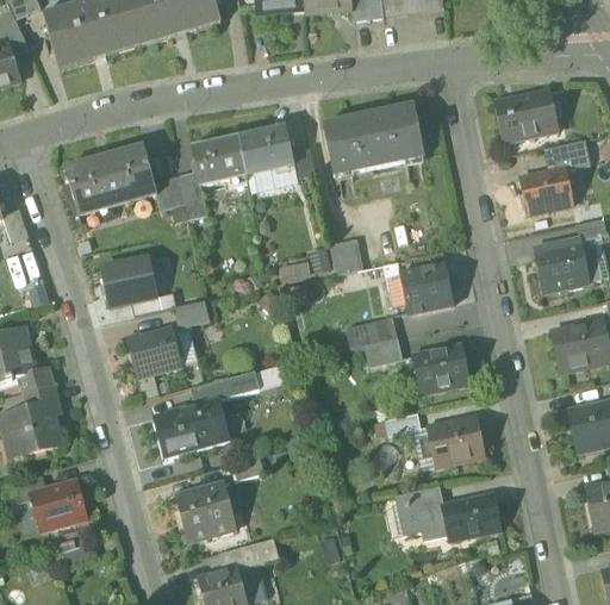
[(5,0),(13,18),(14,20),(42,8),(37,0),(5,0)]
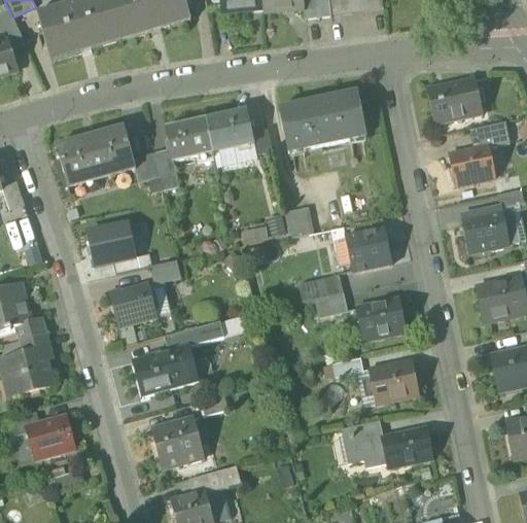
[(74,0),(37,10),(49,56),(79,47),(80,50),(91,48),(90,44),(120,36),(149,28),(150,32),(161,29),(160,25),(190,16),(185,0),(74,0)]
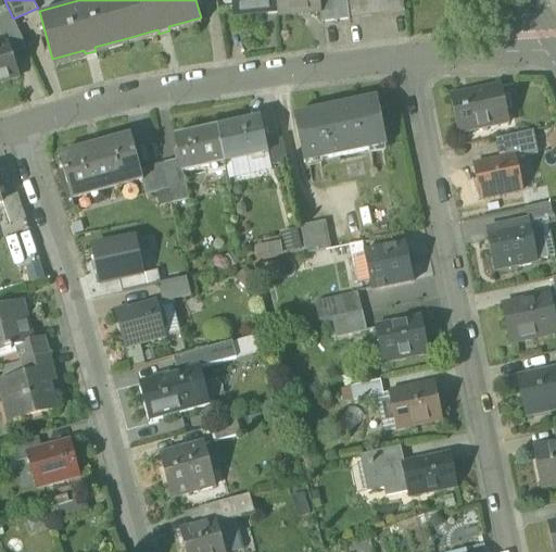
[(216,0),(218,11),(235,10),(234,0),(216,0)]
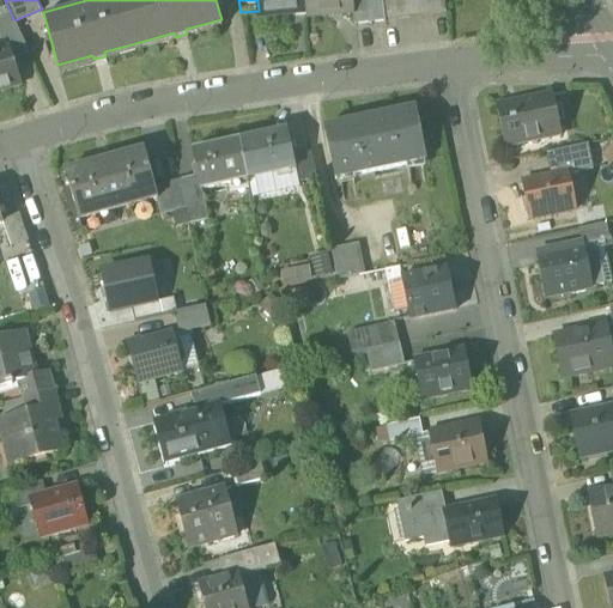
[(258,0),(259,11),(259,12),(291,10),(291,8),(307,7),(307,12),(353,8),(354,8),(353,0),(258,0)]
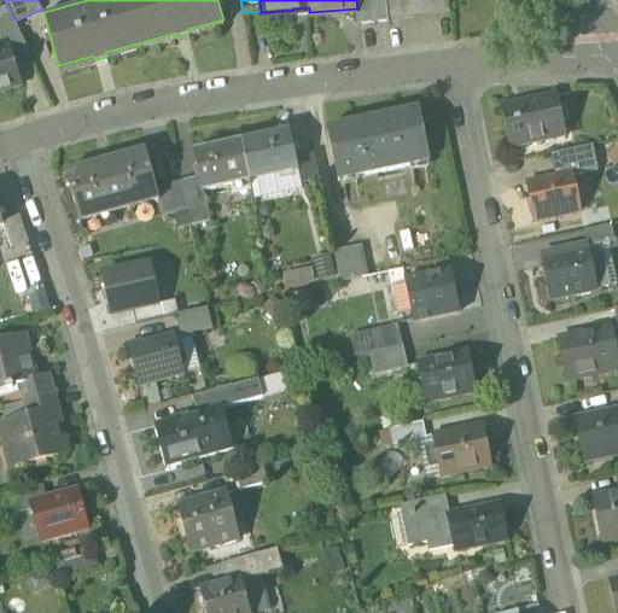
[(357,21),(374,19),(372,0),(356,0),(357,9),(356,9),(357,21)]
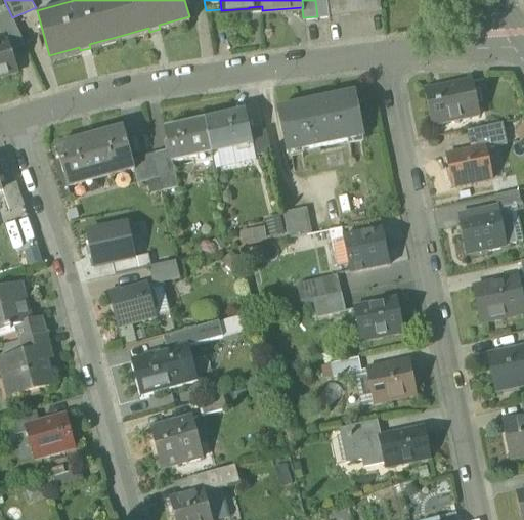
[(315,0),(317,16),(330,15),(330,14),(328,0),(315,0)]
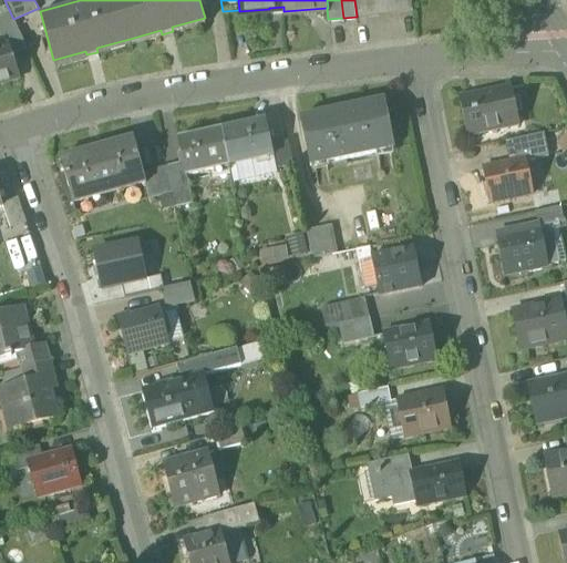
[(354,0),(357,16),(411,7),(410,0),(354,0)]
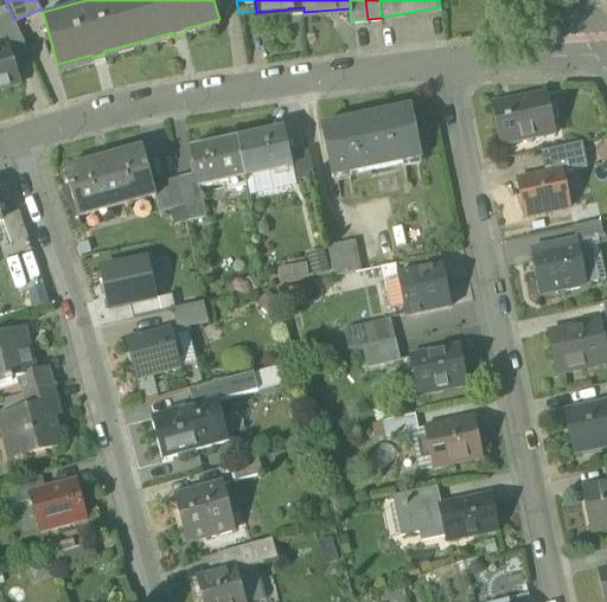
[(7,43),(11,55),(27,49),(14,20),(13,18),(0,23),(0,32),(5,44),(7,43)]
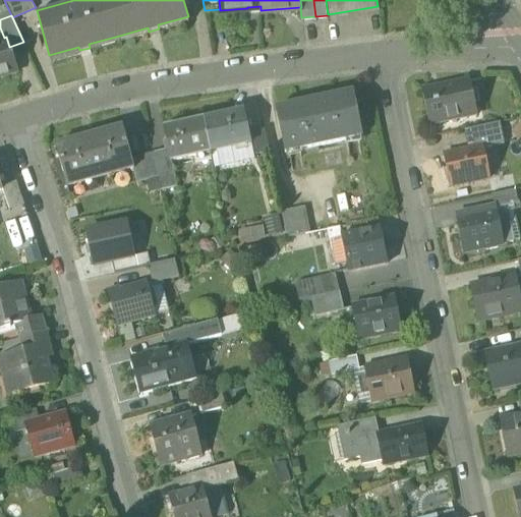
[(4,38),(0,39),(0,73),(16,68),(9,47),(6,37),(4,38)]
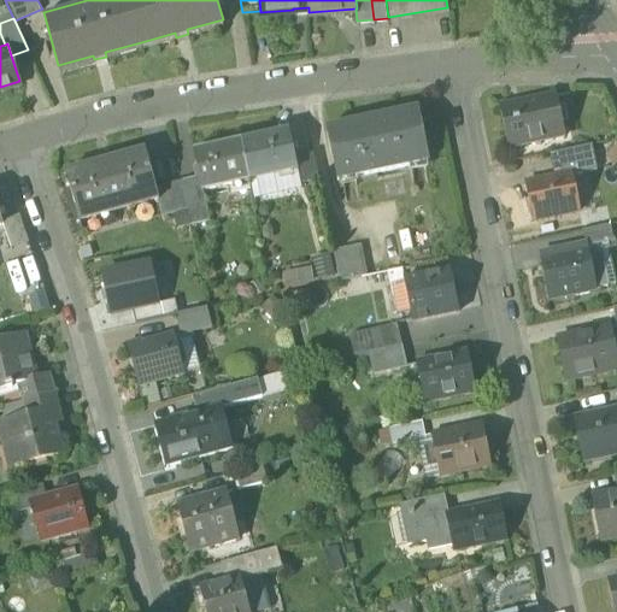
[(542,98),(548,128),(563,124),(557,94),(542,98)]
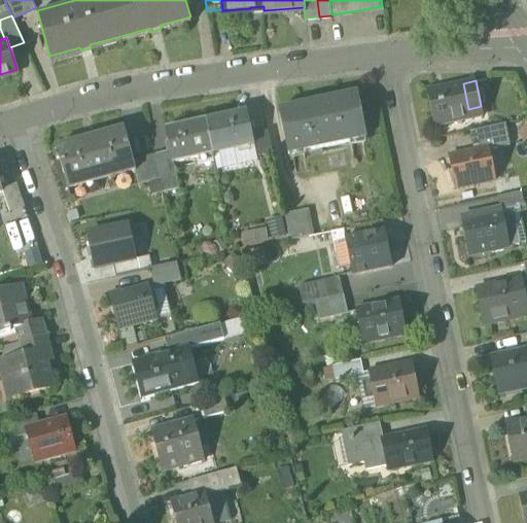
[(426,89),(433,124),(462,118),(461,110),(468,109),(463,83),(462,81),(426,89)]
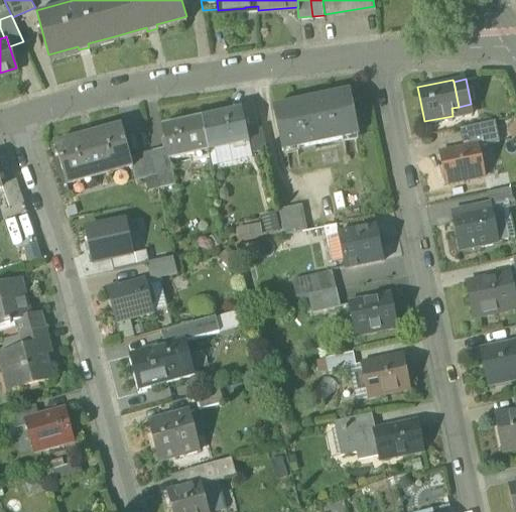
[(275,108),(284,148),(359,131),(350,91),(275,108)]
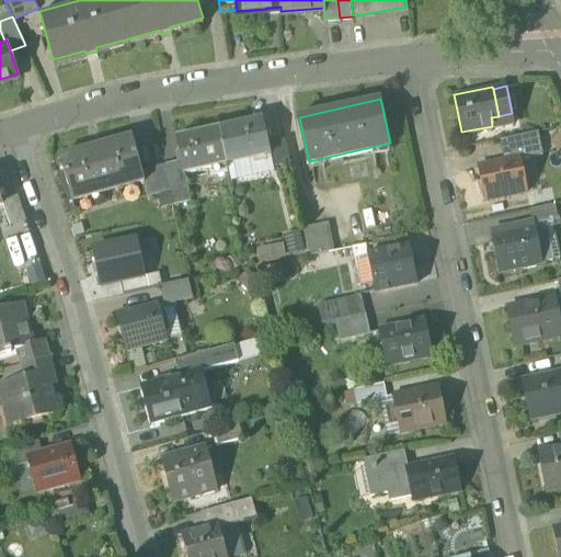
[(491,117),(492,126),(514,122),(512,113),(499,116),(491,117)]
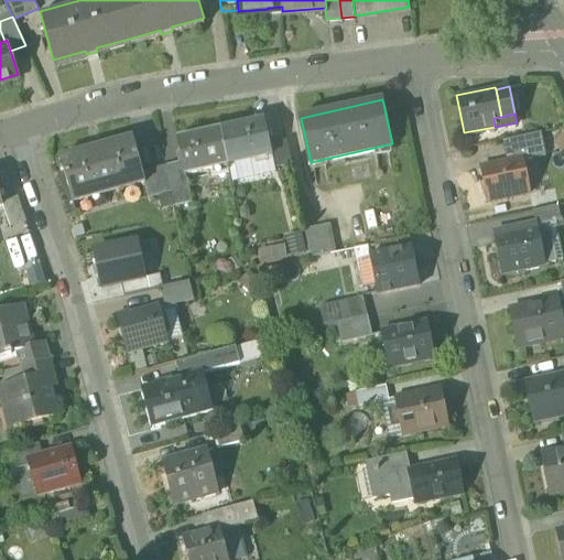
[(266,119),(220,128),(228,164),(271,154),(273,154),(271,143),(266,119)]
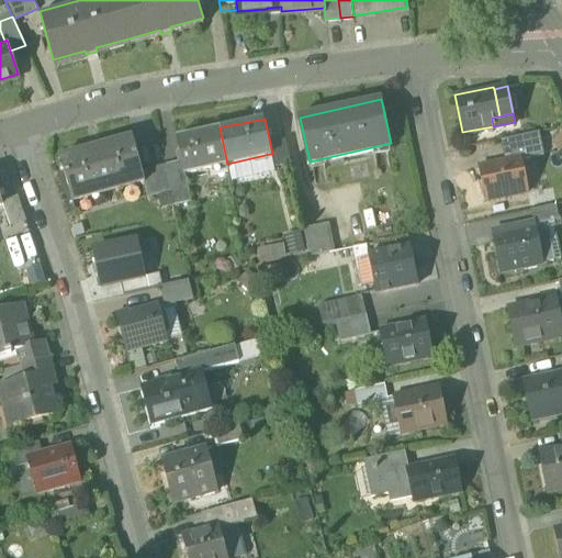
[(187,171),(227,164),(220,127),(178,136),(183,160),(186,171),(187,171)]
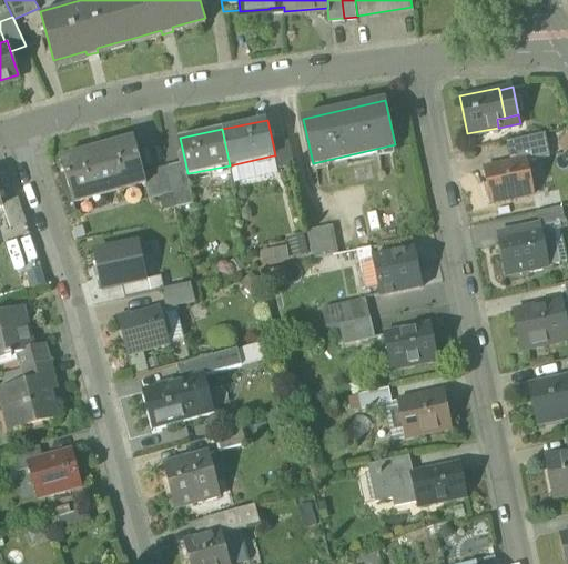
[(506,140),(510,161),(526,158),(527,159),(549,154),(545,131),(506,140)]
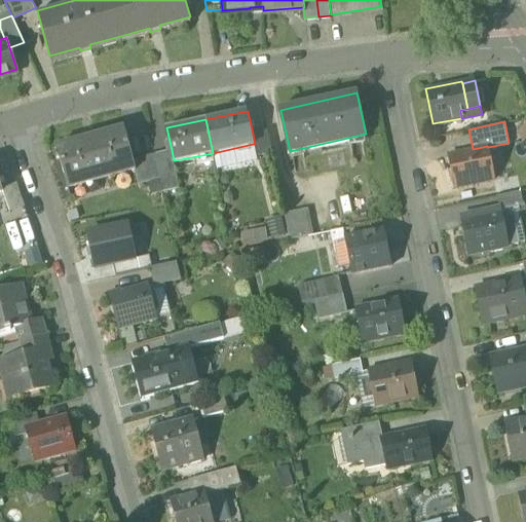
[(58,144),(68,182),(133,163),(136,162),(134,158),(125,124),(58,144)]
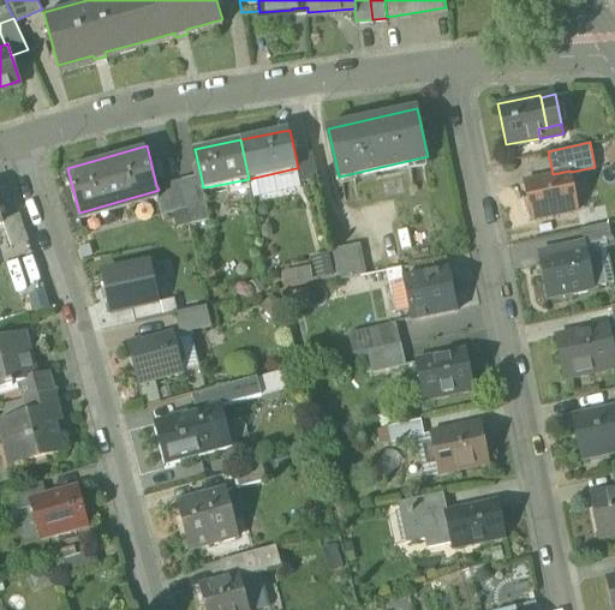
[(296,168),(298,180),(317,177),(312,153),(296,156),(298,168),(296,168)]
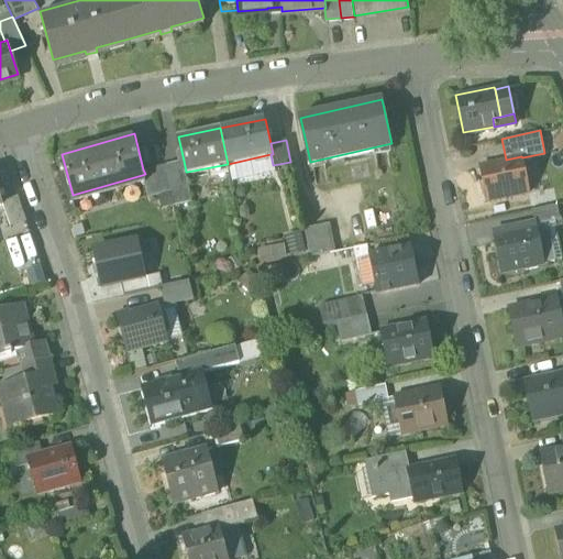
[(271,154),(228,164),(231,179),(274,171),(273,165),(271,154)]
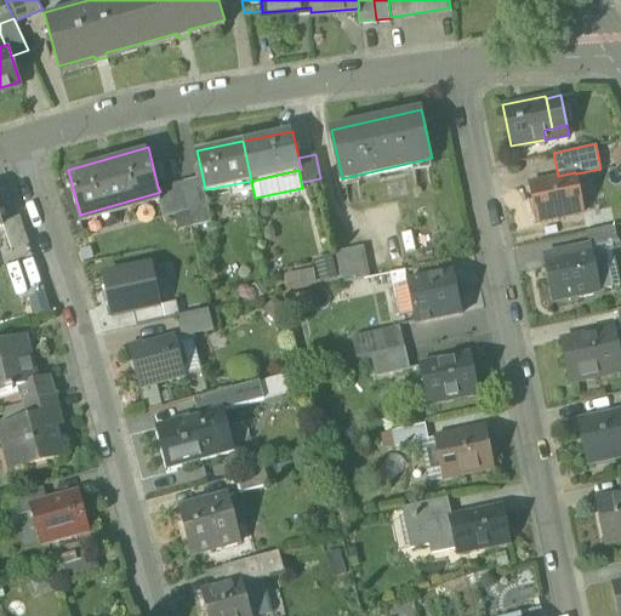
[(529,182),(537,220),(584,210),(576,174),(575,172),(558,176),(529,182)]
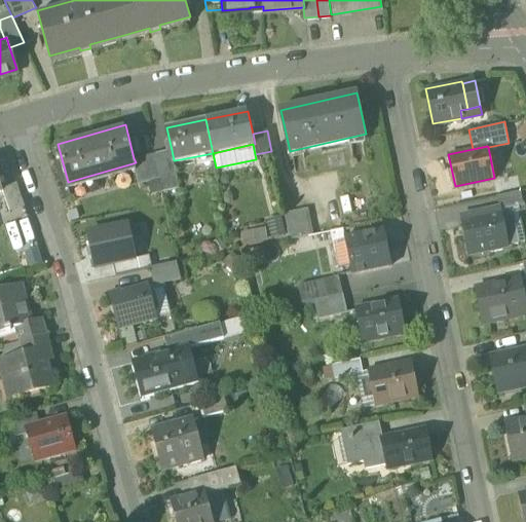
[(172,150),(156,153),(160,176),(162,189),(180,186),(175,160),(174,160),(172,150)]
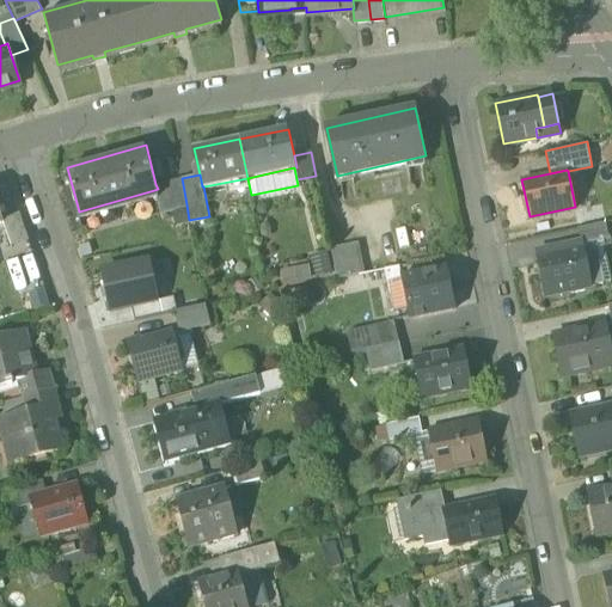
[(160,210),(187,204),(182,178),(155,184),(158,189),(154,190),(160,210)]
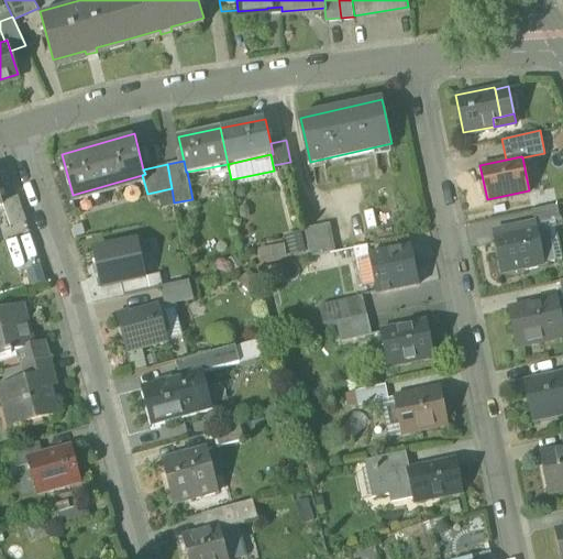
[(1,198),(9,225),(28,218),(18,193),(1,198)]
